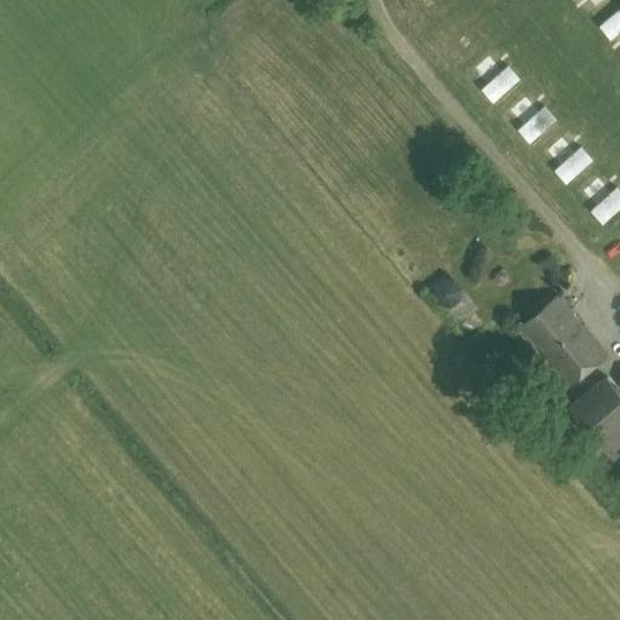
[(619,5),(598,24),(609,39),(619,29),(619,5)]
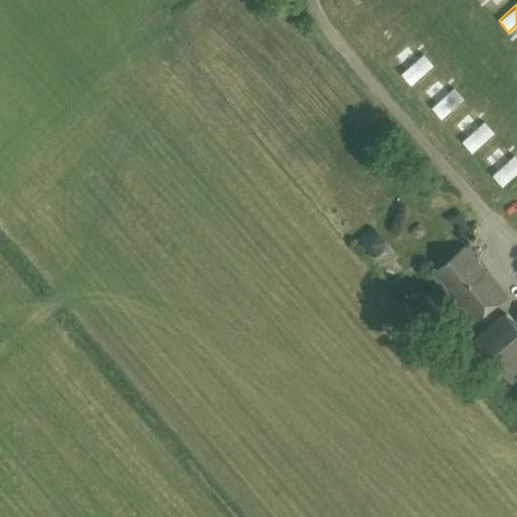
[(424,53),(400,74),(409,85),(434,64),(424,53)]
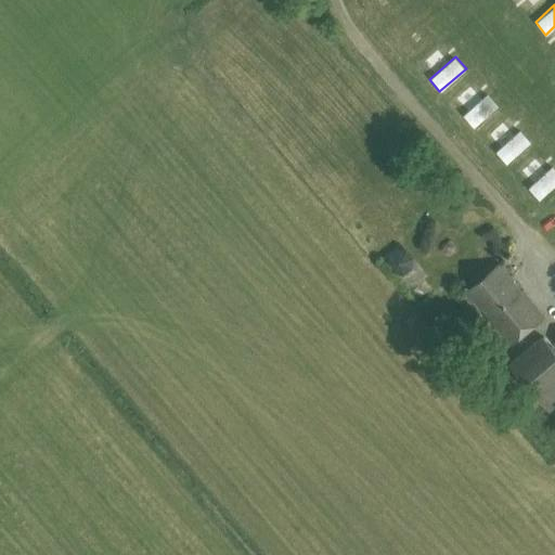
[(489,91),(463,114),(473,126),(500,103),(489,91)]
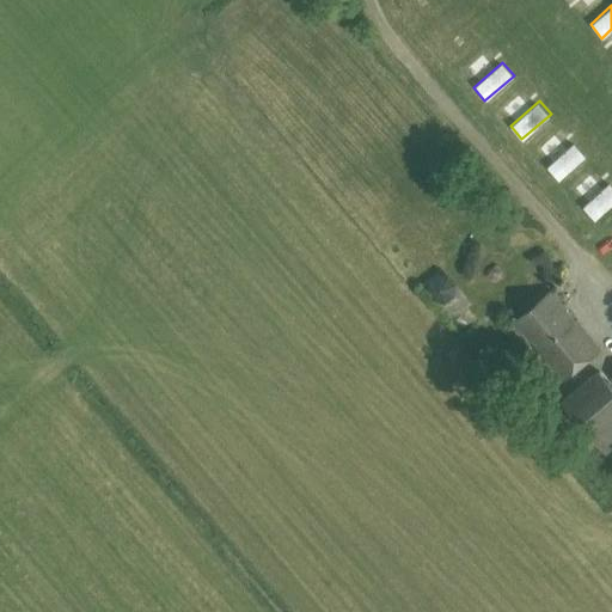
[(576,144),(546,170),(558,183),(587,157),(576,144)]
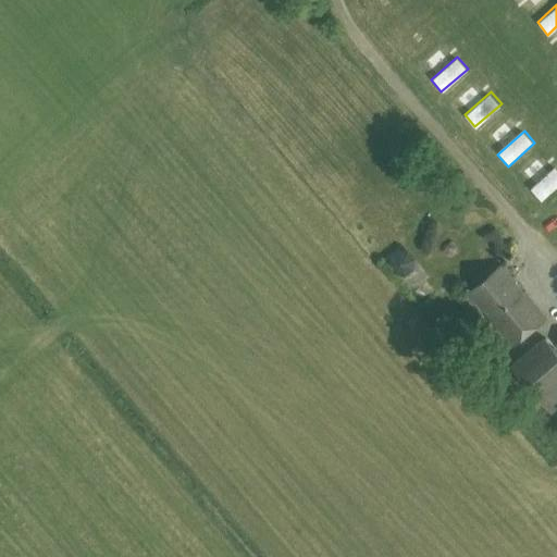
[(556,170),(556,169),(529,192),(540,203),(556,188),(556,170)]
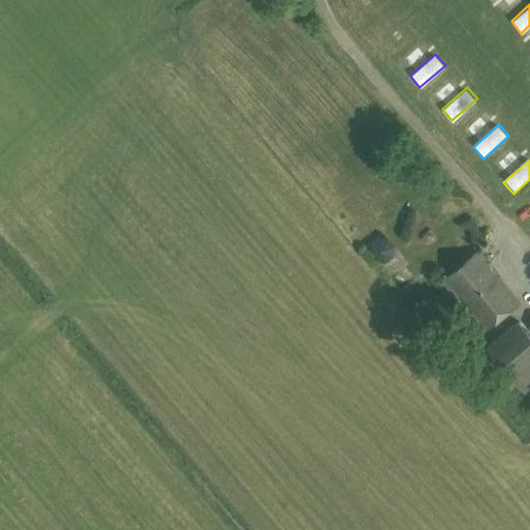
[(520,304),(477,253),(445,280),(488,330),(520,304)]
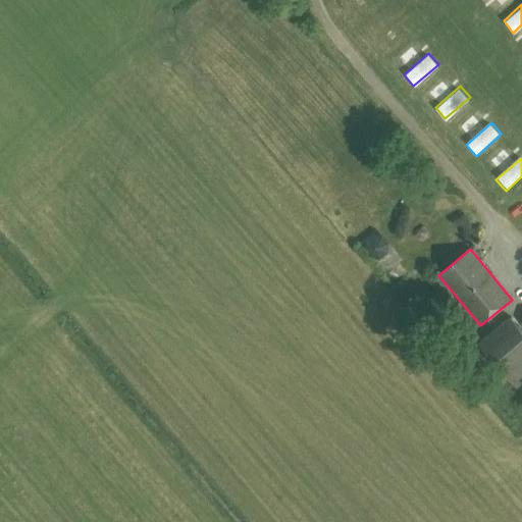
[(516,388),(521,382),(521,330),(510,316),(480,343),(516,388)]
